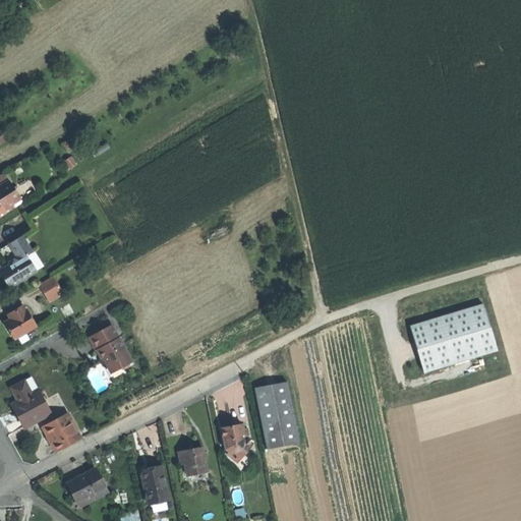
[(5,172),(0,175),(0,185),(10,179),(5,172)]
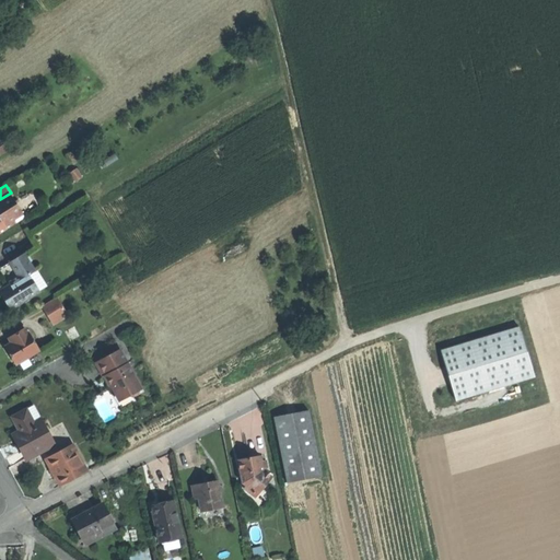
[(0,199),(0,233),(26,218),(11,193),(0,199)]
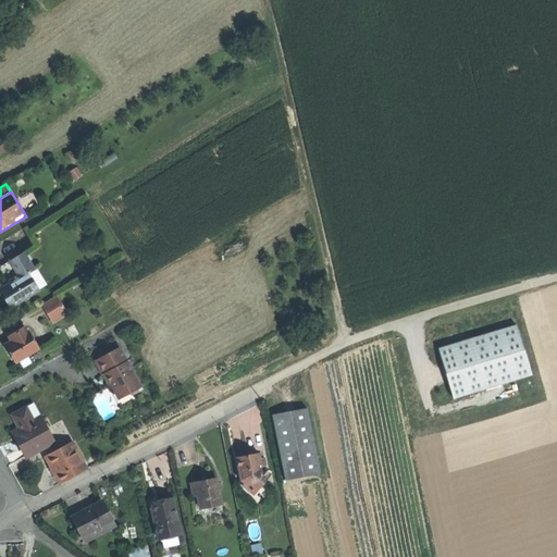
[(21,254),(10,260),(19,274),(8,280),(11,284),(0,289),(0,291),(5,299),(10,308),(37,291),(27,275),(33,271),(21,254)]
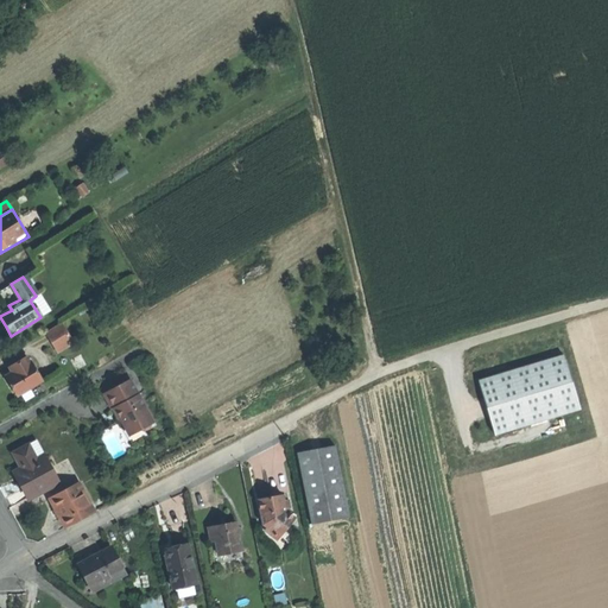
[(36,296),(30,301),(40,317),(51,310),(40,293),(36,296)]
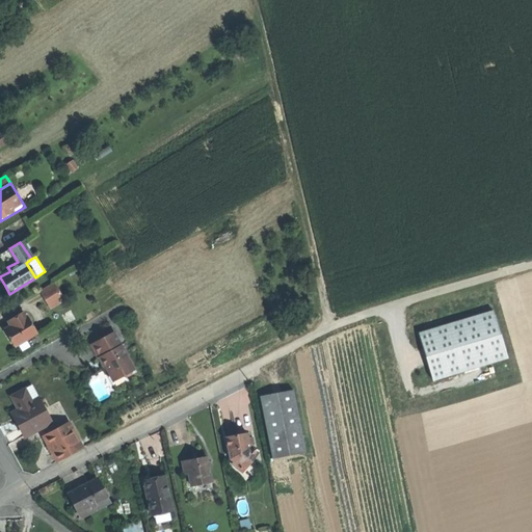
[(60,281),(42,288),(51,309),(69,300),(60,281)]
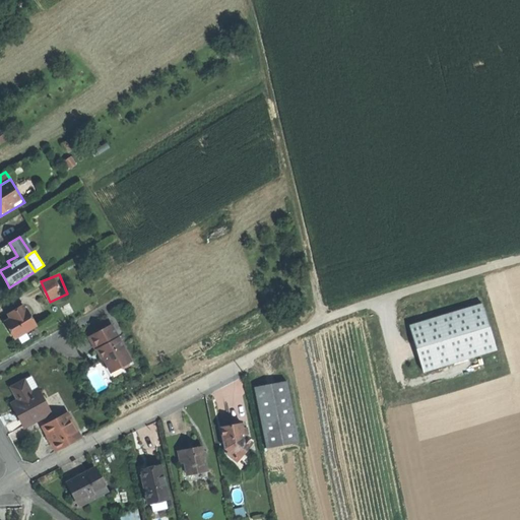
[(39,283),(25,291),(36,309),(49,301),(39,283)]
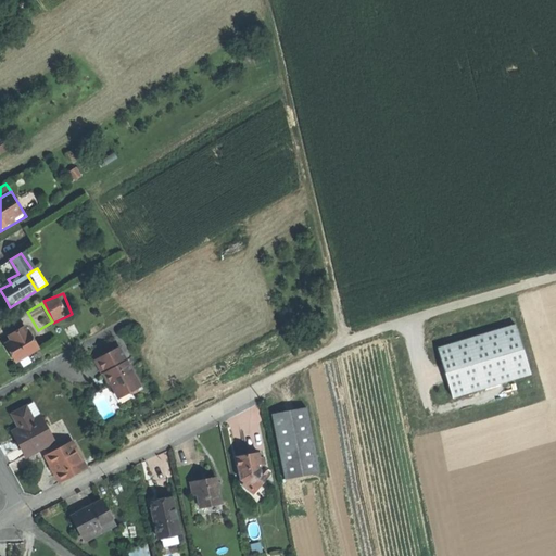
[(439,346),(454,395),(531,374),(517,324),(439,346)]
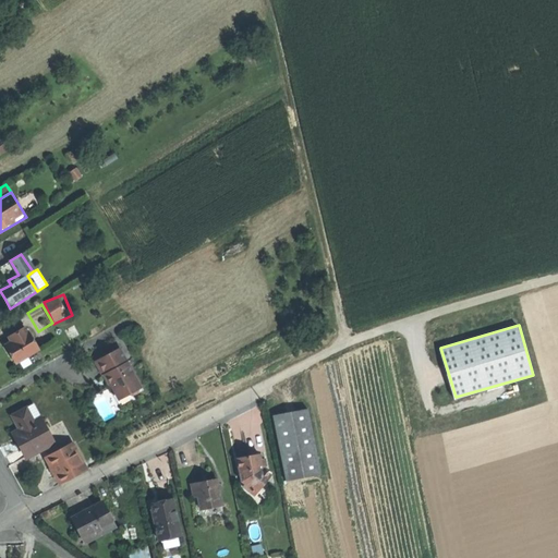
[(13,341),(5,346),(10,354),(15,363),(37,350),(23,328),(12,335),(14,338),(13,341)]
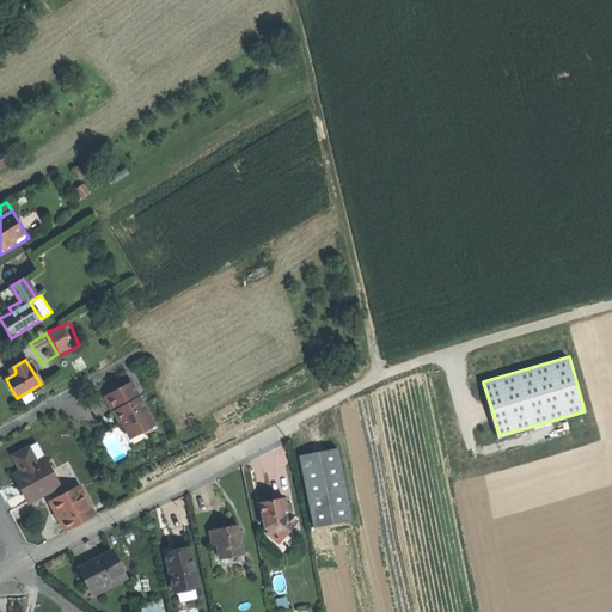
[(130,381),(104,396),(108,403),(114,411),(116,410),(130,438),(142,433),(146,434),(151,430),(152,427),(154,426),(130,381)]
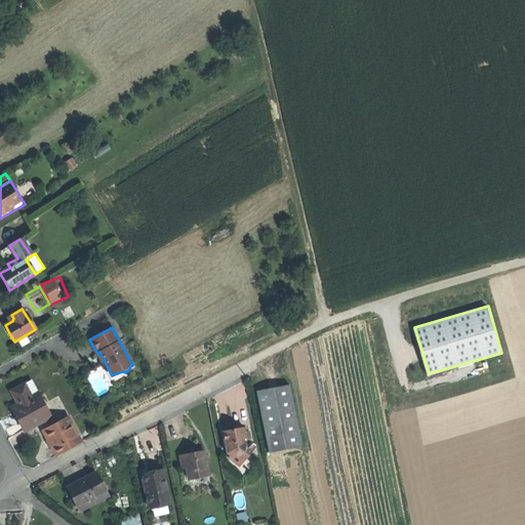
[(31,380),(24,385),(33,401),(40,397),(31,380)]
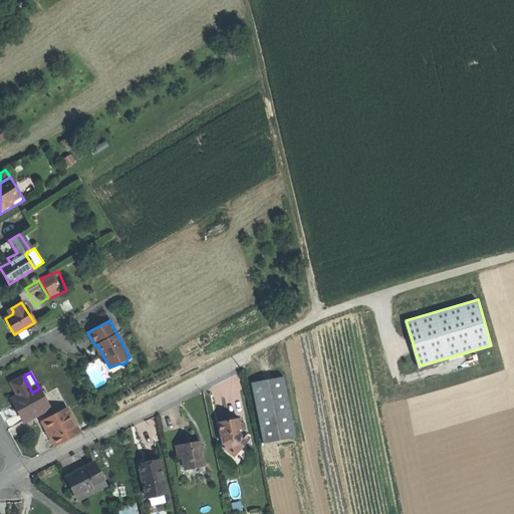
[(23,376),(12,381),(20,398),(14,401),(19,411),(24,420),(48,408),(39,389),(32,393),(23,376)]
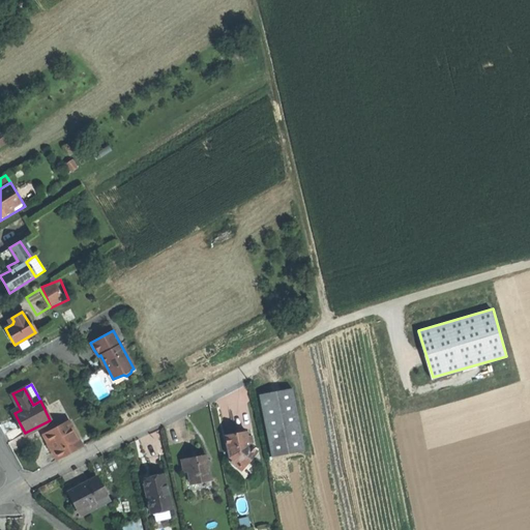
[(271,454),(302,448),(290,388),(260,394),(271,454)]
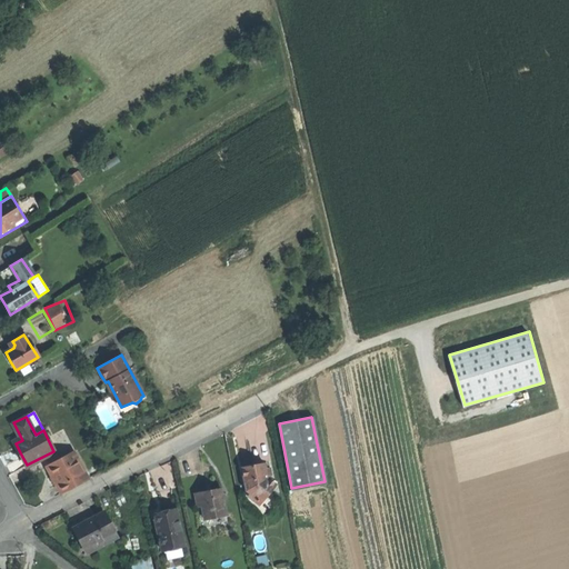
[(73,452),(46,467),(60,495),(76,487),(88,480),(73,452)]
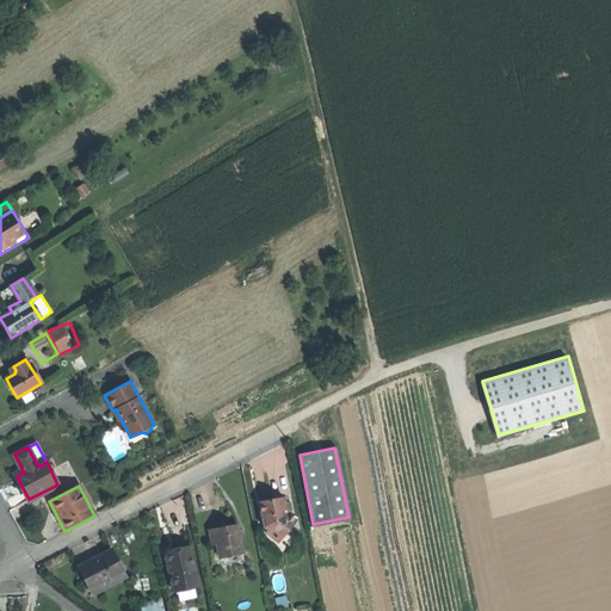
[(270,500),(257,503),(260,525),(267,530),(271,525),(283,536),(296,522),(287,513),(285,504),(284,497),(270,500)]
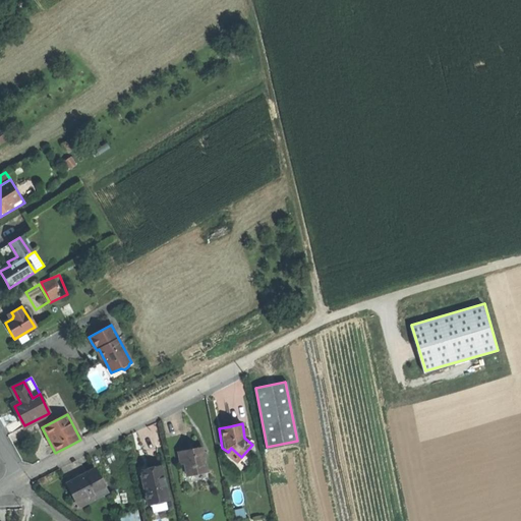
[(190,450),(179,452),(181,464),(185,463),(187,475),(208,472),(206,460),(209,454),(203,451),(203,448),(190,450)]
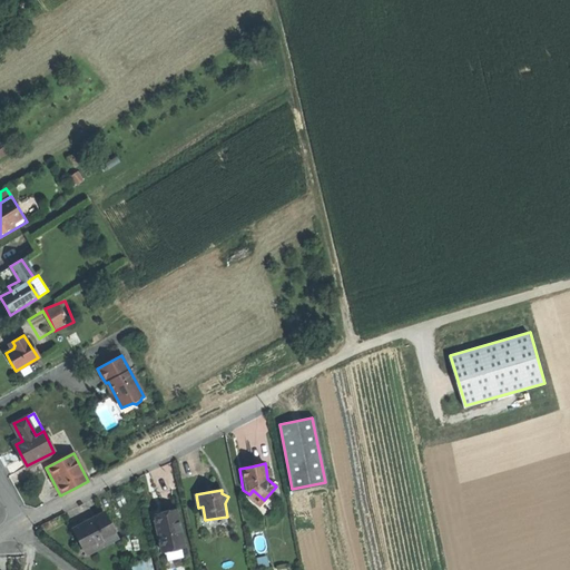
[(253,490),(249,494),(246,498),(258,508),(264,500),(253,490)]
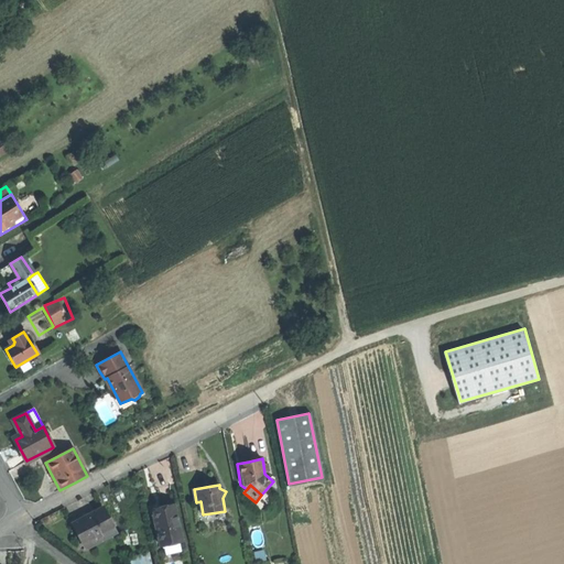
[(201,501),(196,502),(199,523),(226,519),(225,511),(203,514),(201,501)]
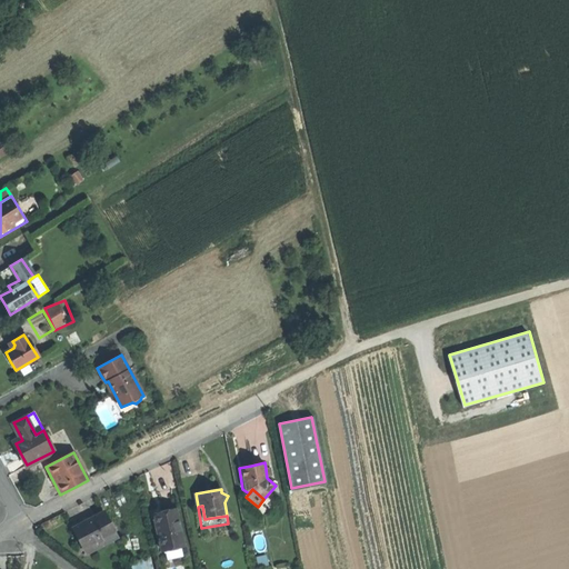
[(162,512),(153,515),(160,550),(181,545),(175,510),(162,512)]
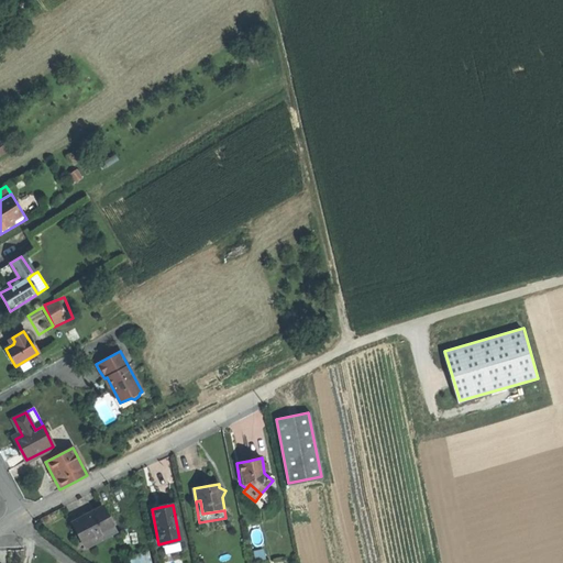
[(88,515),(74,522),(87,548),(117,531),(103,506),(88,515)]
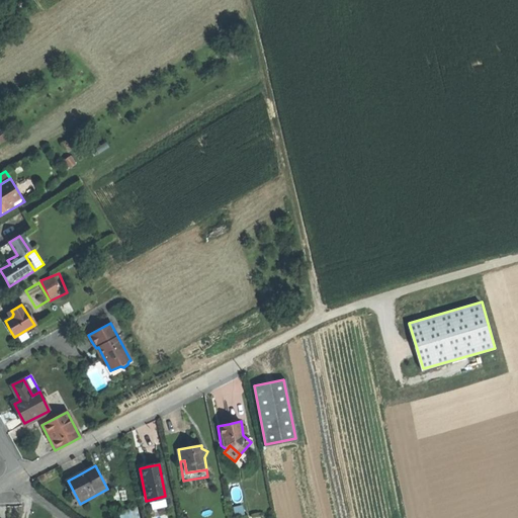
[(122,517),(140,517),(139,508),(121,511),(122,517)]
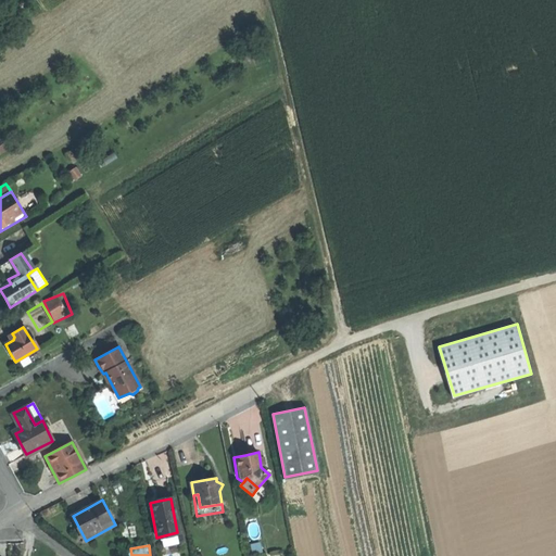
All buildings are outlined.
